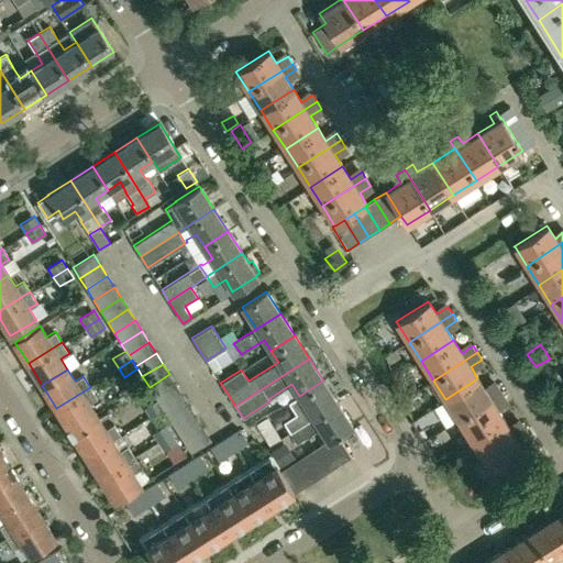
[(177,385),(169,374),(150,387),(156,398),(177,385)]
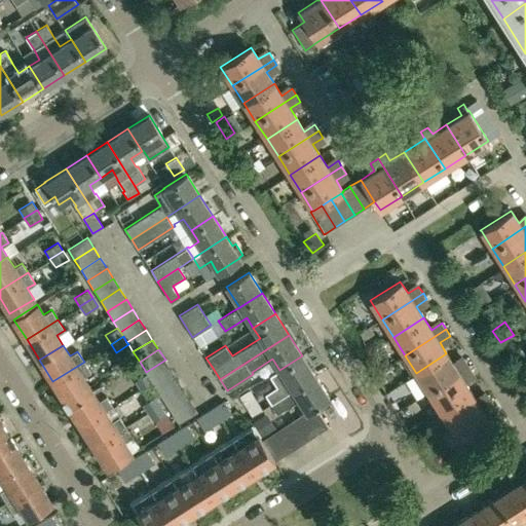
[(416,373),(427,390),(468,365),(464,359),(454,366),(446,353),(416,373)]
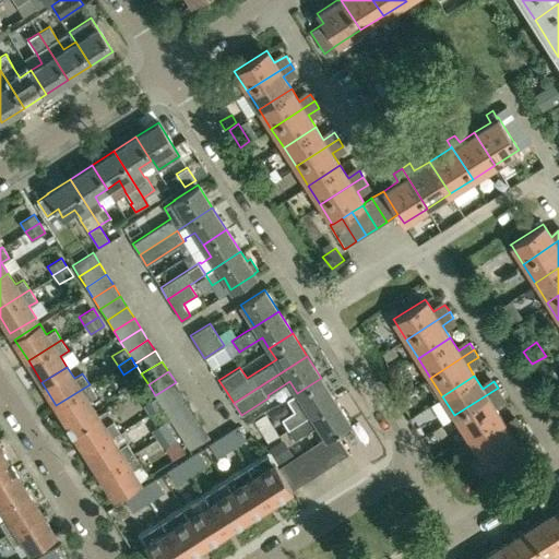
[(297,393),(311,415),(335,400),(321,378),(297,393)]
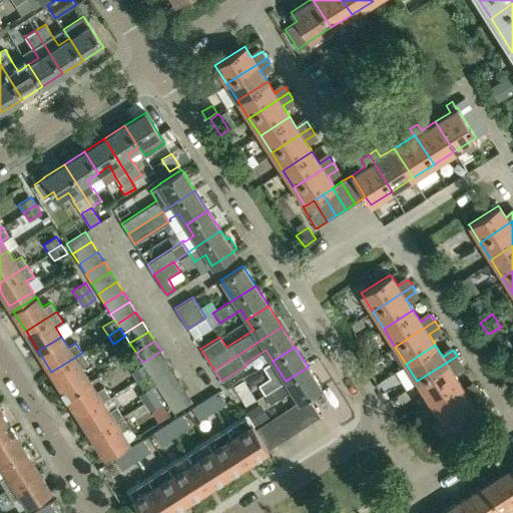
[(167,361),(161,351),(142,363),(142,364),(148,373),(167,361)]
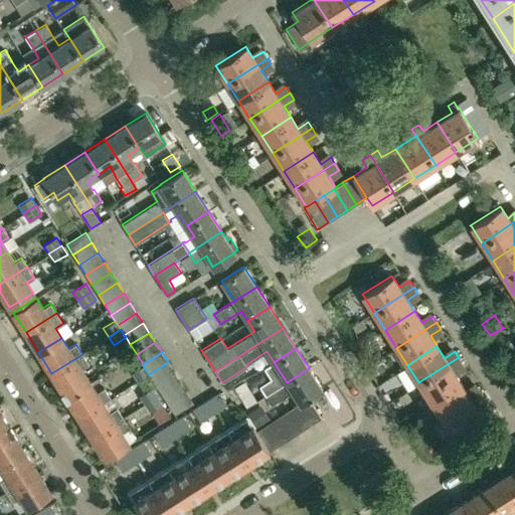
[(51,373),(64,393),(65,394),(89,380),(80,368),(89,364),(82,354),(51,373)]
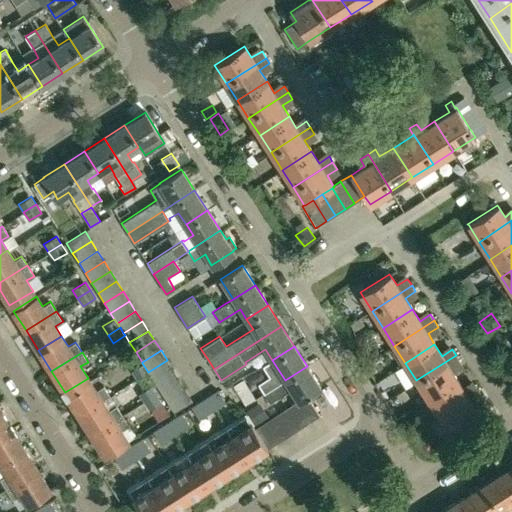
[(416,380),(427,398),(457,379),(450,368),(460,362),(456,355),(416,380)]
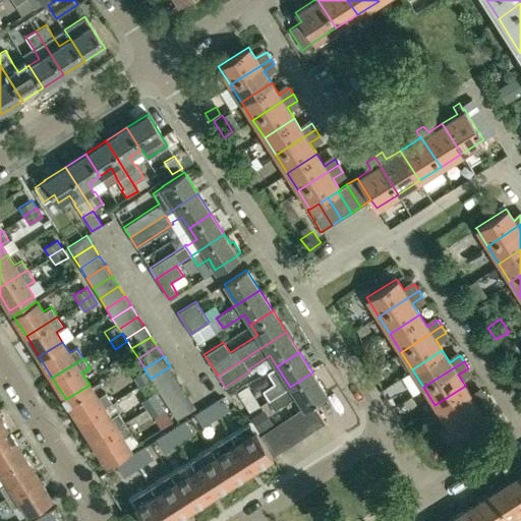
[(176,377),(170,366),(151,379),(158,389),(176,377)]
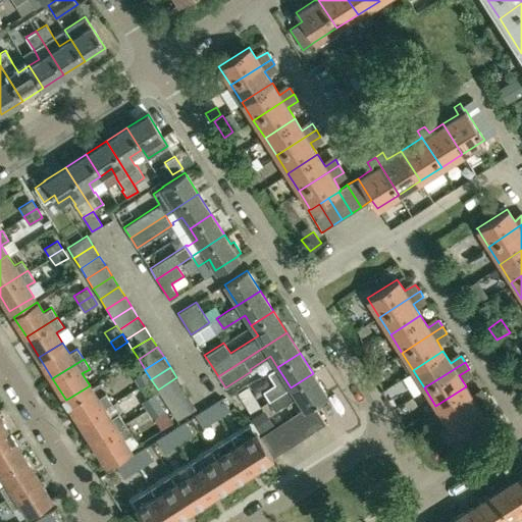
[(139,386),(151,379),(145,370),(134,378),(139,386)]
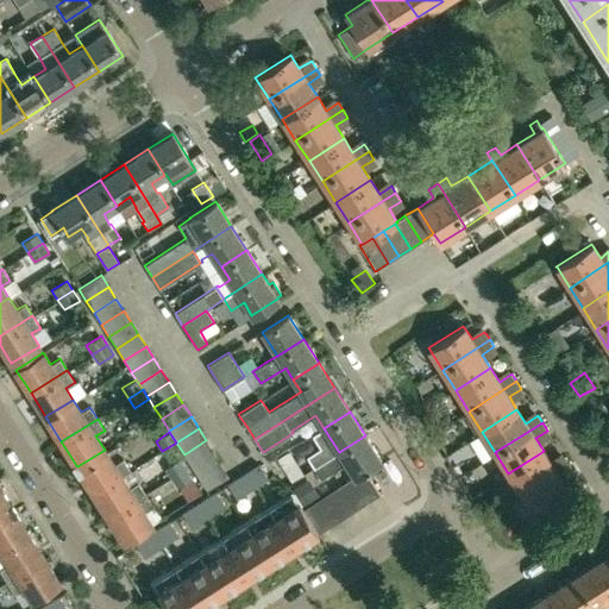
[(381,459),(365,435),(339,452),(328,459),(314,469),(320,478),(346,462),(355,476),(364,470),(381,459)]
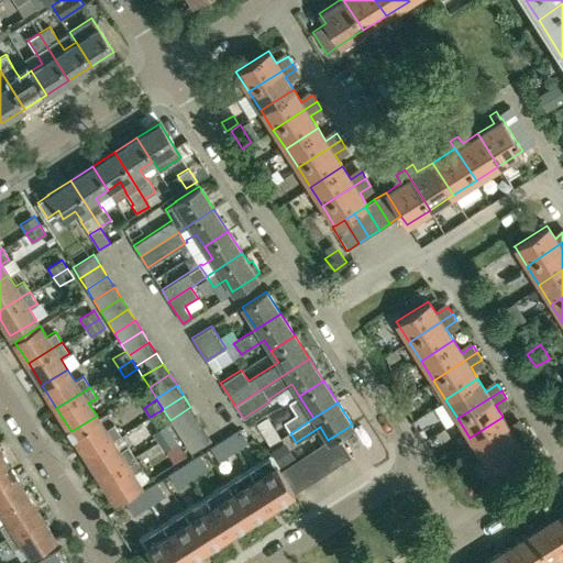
[(197,418),(190,407),(170,420),(177,431),(197,418)]
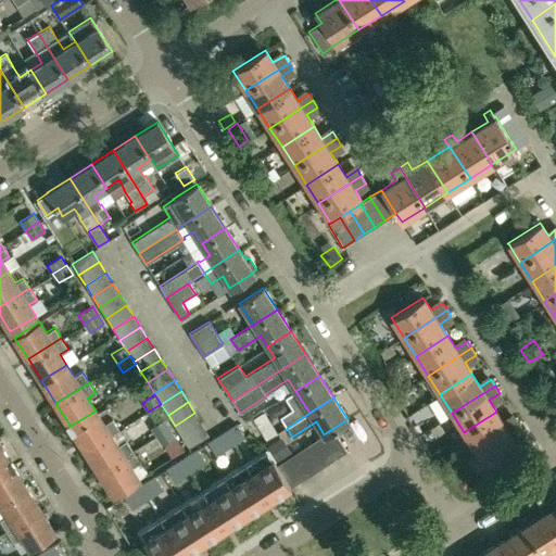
[(103,424),(97,413),(96,411),(71,426),(86,451),(119,429),(112,418),(103,424)]
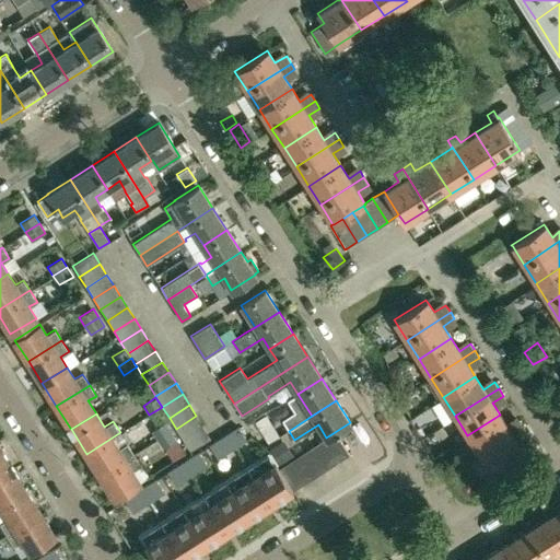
[(467,435),(479,454),(523,427),(520,420),(508,428),(500,415),(467,435)]
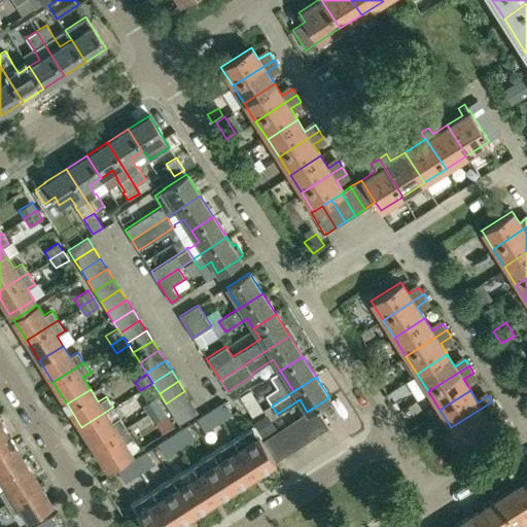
[(166,403),(172,414),(191,401),(184,391),(166,403)]
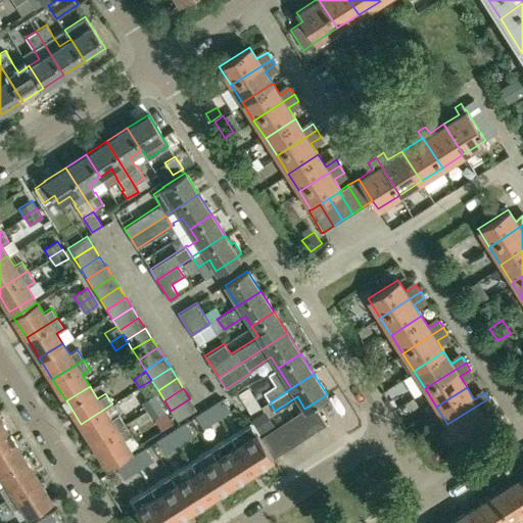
[(141,402),(146,410),(158,401),(154,394),(141,402)]
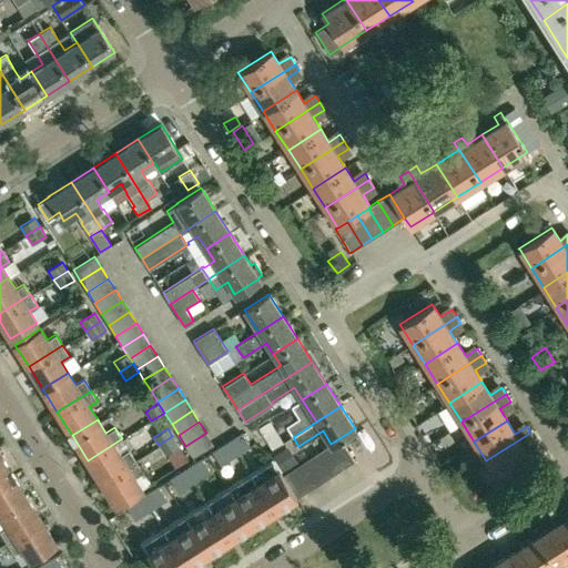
[(185,446),(193,457),(213,444),(206,433),(185,446)]
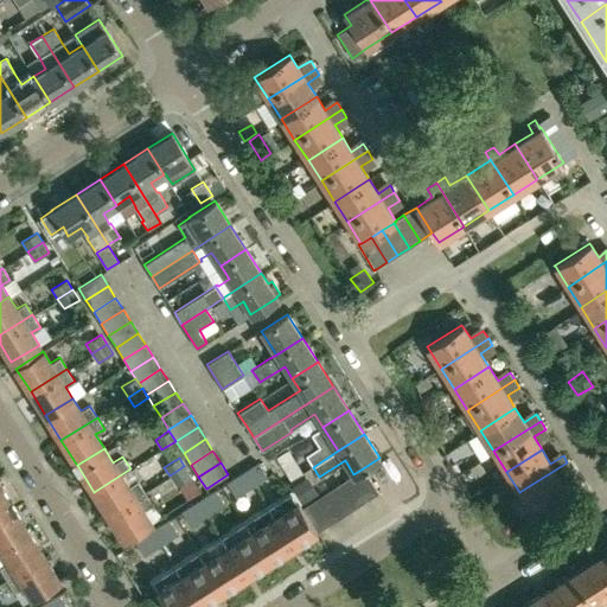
[(257,462),(251,466),(261,480),(267,477),(257,462)]
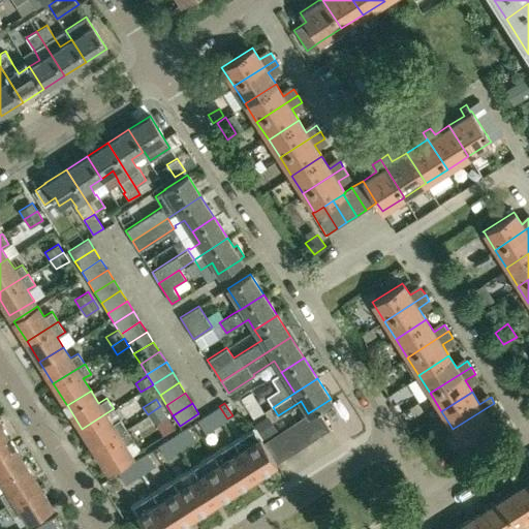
[(496,429),(488,416),(499,410),(494,403),(453,429),(465,447),(496,429)]
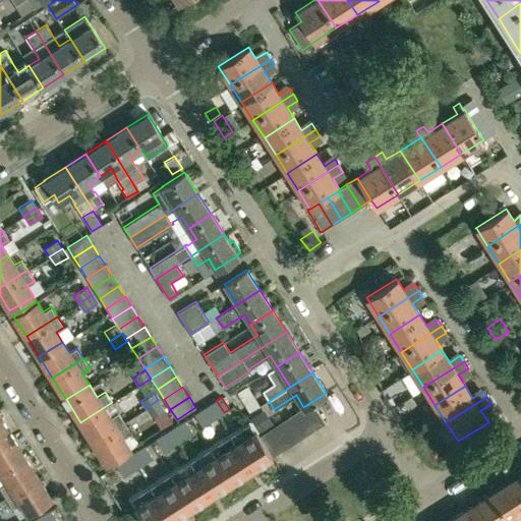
[(158,400),(146,408),(152,418),(165,409),(158,400)]
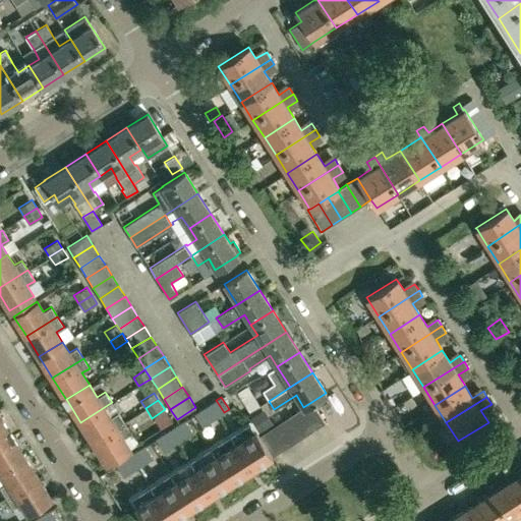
[(218,416),(224,412),(216,400),(211,404),(218,416)]
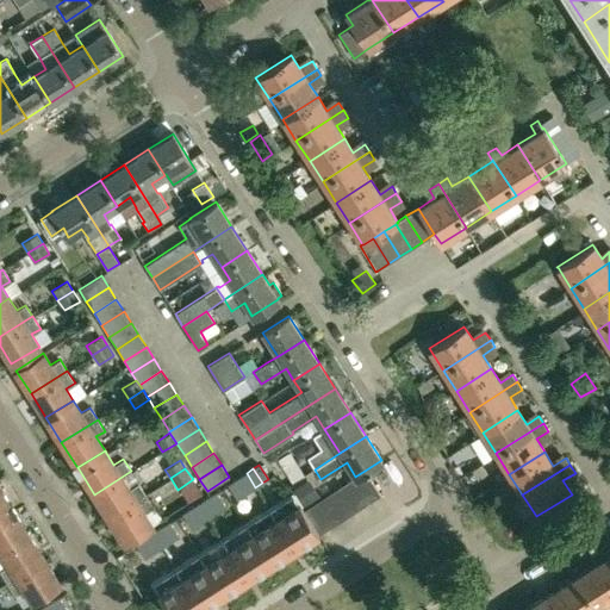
[(94,495),(109,518),(145,495),(138,483),(129,489),(122,478),(131,472),(131,471),(94,495)]
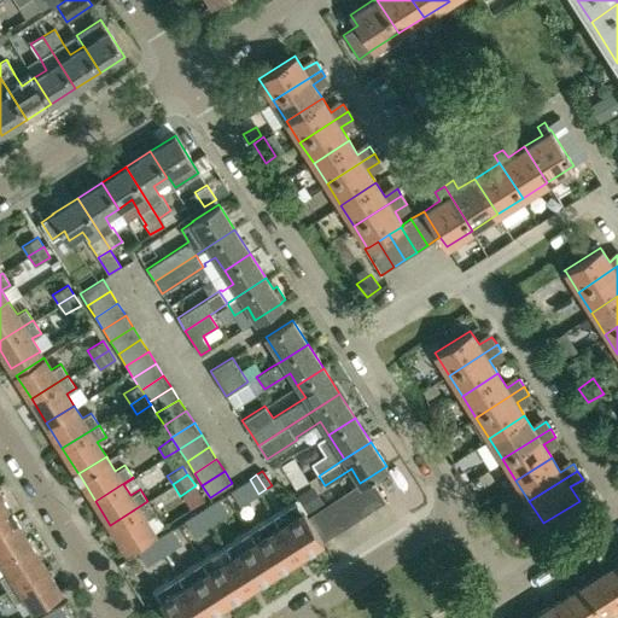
[(369,477),(360,483),(357,484),(373,508),(385,501),(369,477)]
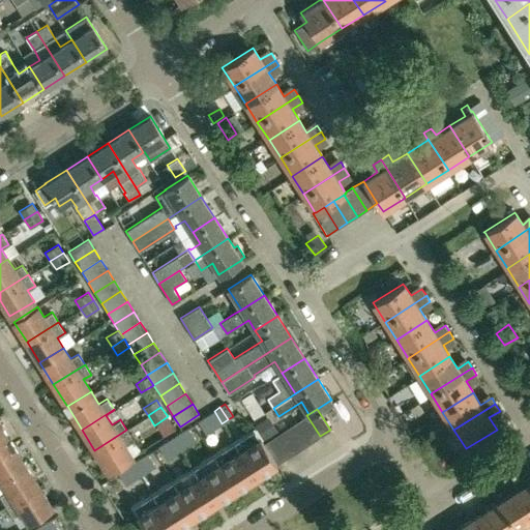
[(214,411),(206,416),(214,429),(222,423),(214,411)]
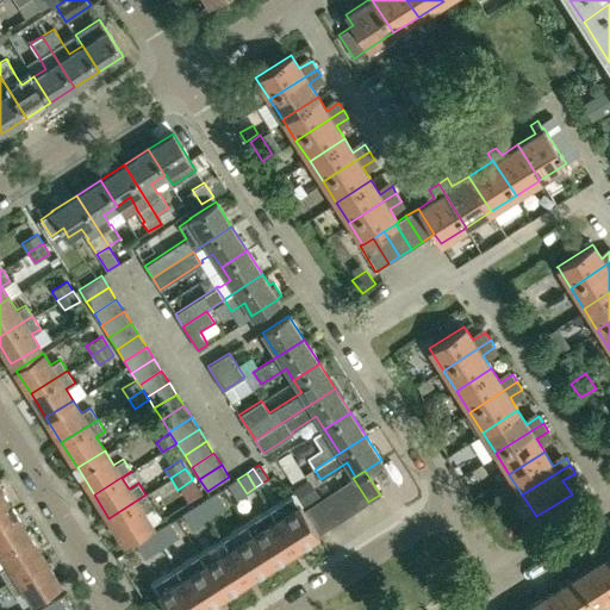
[(353,478),(341,486),(356,510),(368,502),(353,478)]
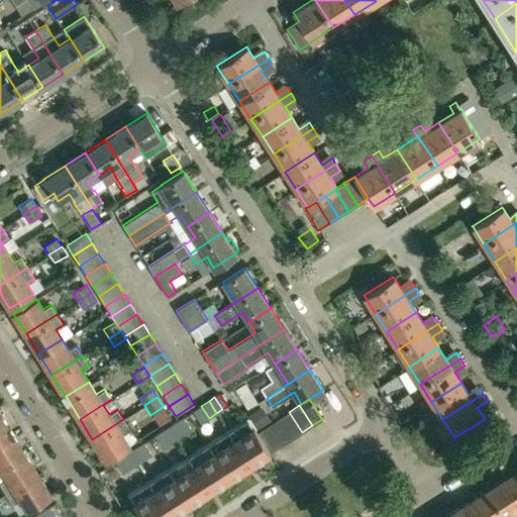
[(209,418),(201,406),(193,411),(201,423),(209,418)]
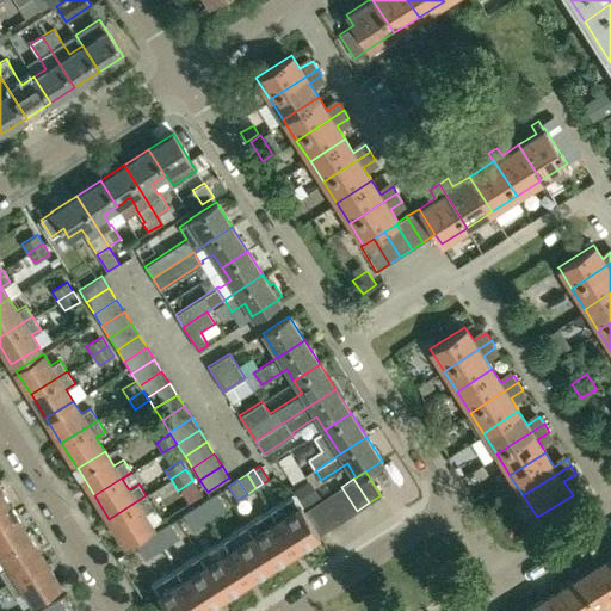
[(309,480),(294,489),(304,506),(320,495),(309,480)]
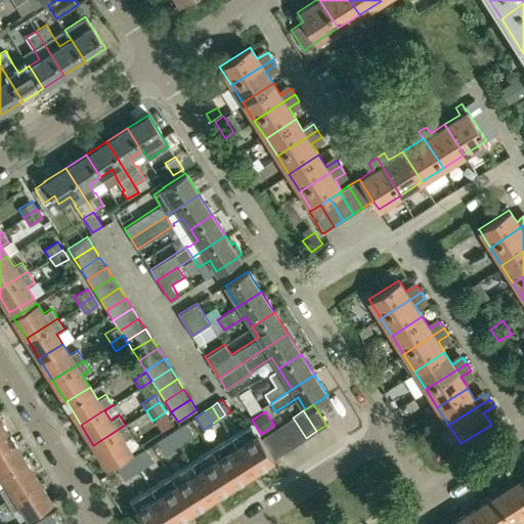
[(293,418),(282,424),(295,444),(306,438),(293,418)]
